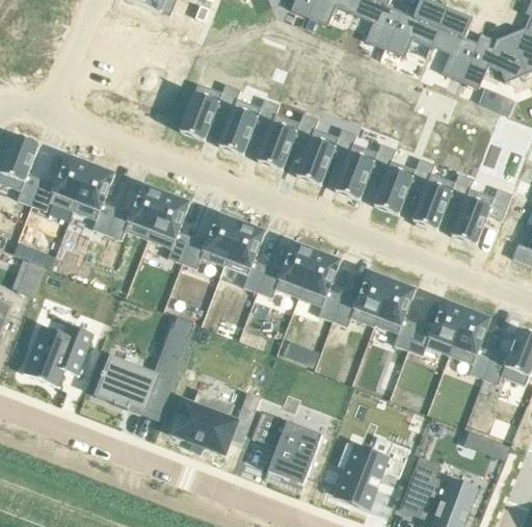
[(136,0),(161,10),(165,0),(136,0)]
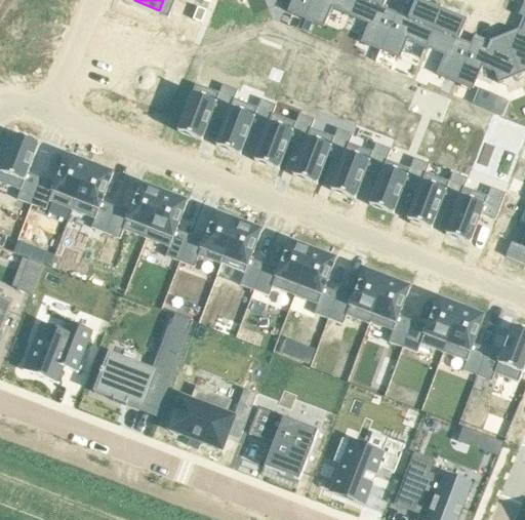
[(290,0),(287,8),(306,15),(312,0),(290,0)]
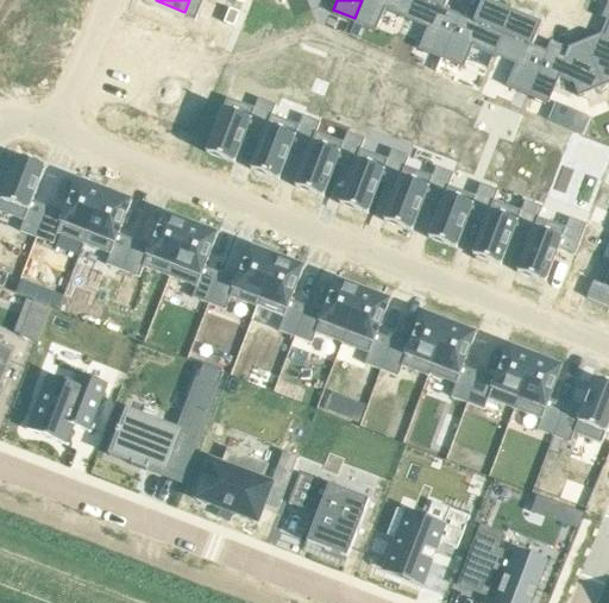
[(362,0),(355,18),(376,27),(385,5),(406,14),(412,0),(362,0)]
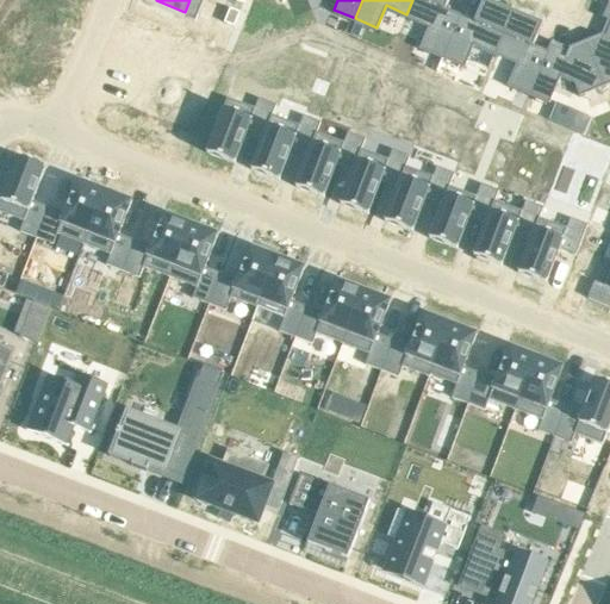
[(412,0),(406,14),(428,23),(419,45),(442,55),(460,11),(446,4),(447,0),(412,0)]
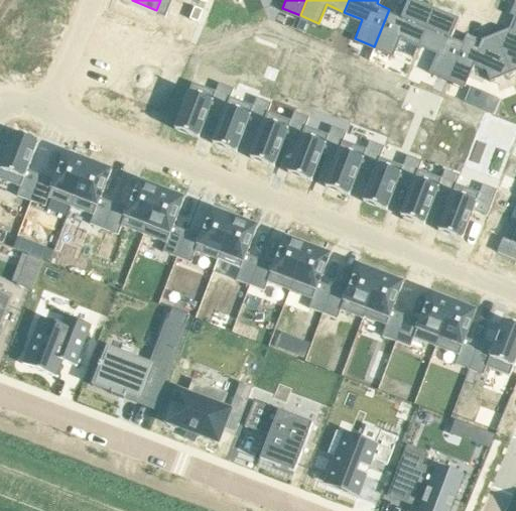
[(389,9),(374,46),(393,54),(400,35),(418,43),(434,6),(420,0),(407,0),(401,14),(389,9)]
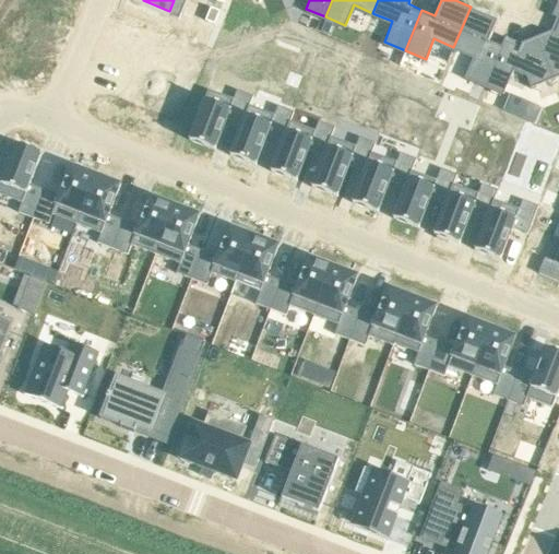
[(211,3),(205,16),(214,21),(219,8),(211,3)]
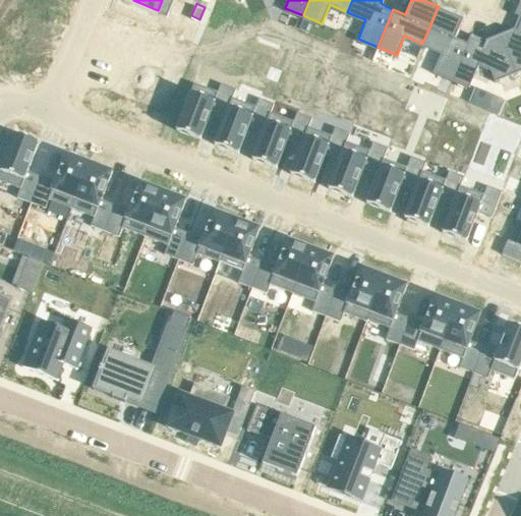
[(439,6),(422,44),(441,51),(432,70),(451,77),(467,40),(456,35),(463,16),(439,6)]
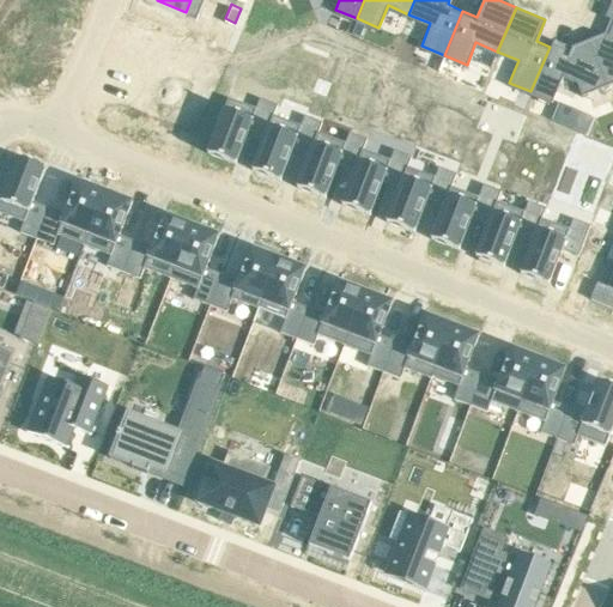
[(335,24),(346,29),(351,17),(340,12),(335,24)]
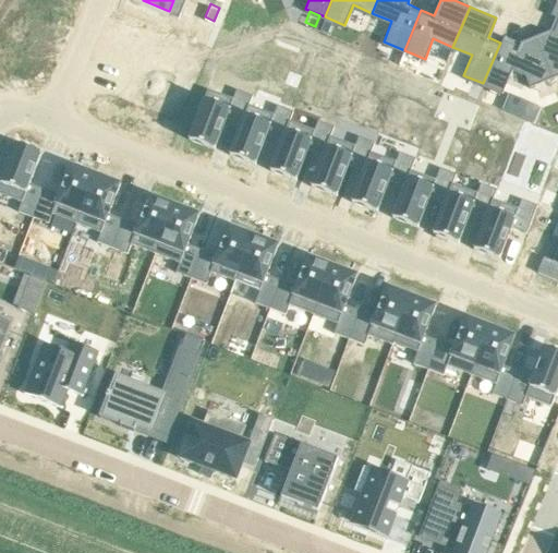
[(549,28),(535,34),(553,75),(557,72),(557,17),(554,29),(549,28)]
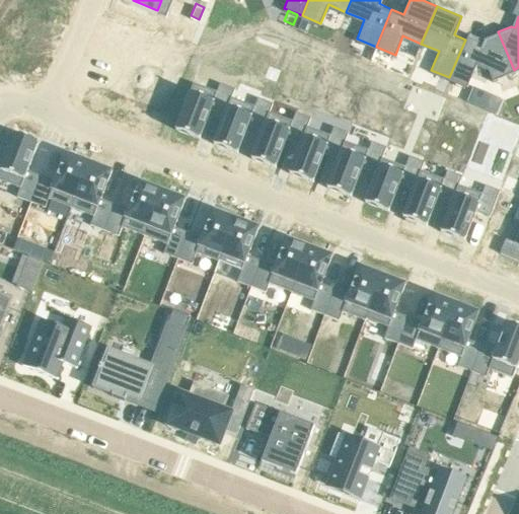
[(465,40),(449,77),(467,85),(476,63),(489,67),(493,79),(514,70),(498,31),(485,37),(483,41),(467,34),(465,40)]
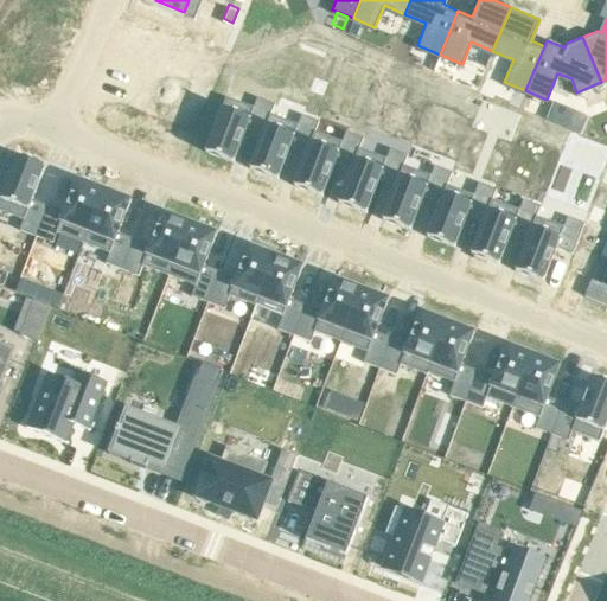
[(222,103),(205,147),(234,158),(246,125),(262,130),(267,121),(275,100),(257,94),(249,114),(222,103)]
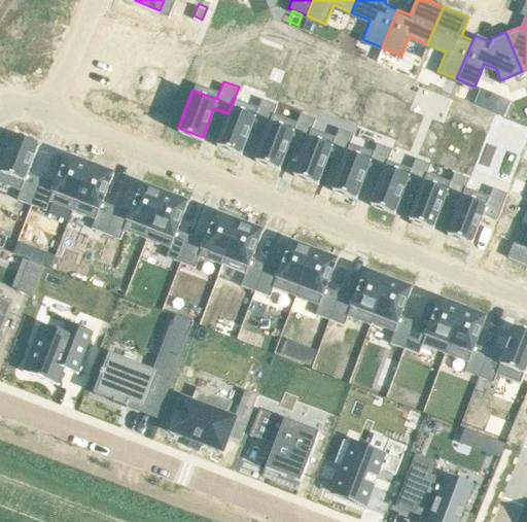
[(227,113),(217,142),(241,151),(252,123),(267,128),(270,119),(277,102),(261,96),(255,114),(232,105),(227,113)]
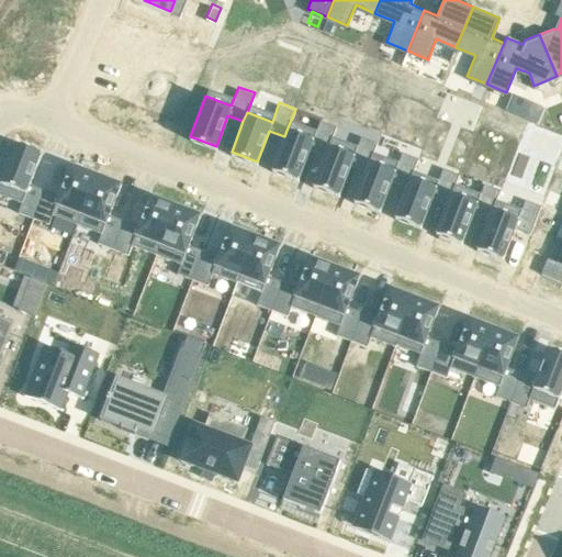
[(284,136),(272,168),(298,178),(310,147),(325,153),(329,144),(336,124),(321,119),(313,137),(288,127),(284,136)]
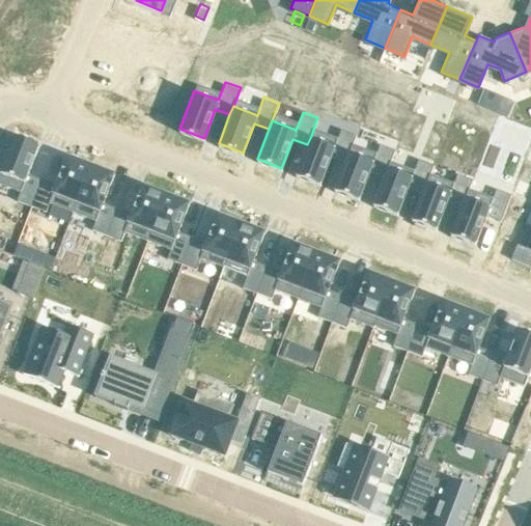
[(307,144),(296,173),(320,183),(331,154),(345,159),(350,150),(357,132),(341,127),(334,144),(311,136),(307,144)]
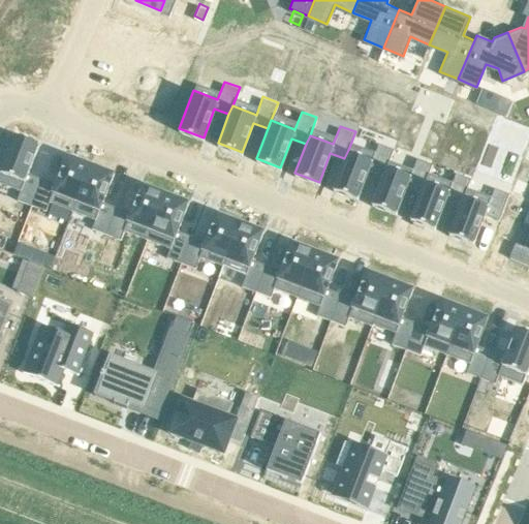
[(5,156),(0,170),(24,179),(18,196),(32,203),(41,176),(28,171),(39,142),(14,132),(9,146),(7,145),(3,155),(5,156)]
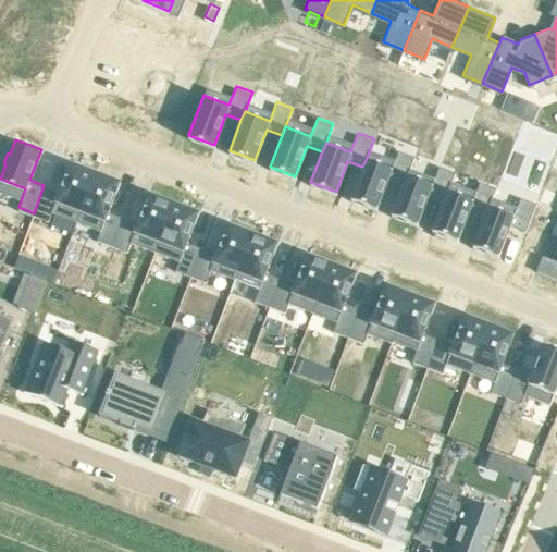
[(362,167),(351,197),(376,207),(388,176),(404,183),(407,173),(415,155),(398,148),(392,168),(367,158),(362,167)]
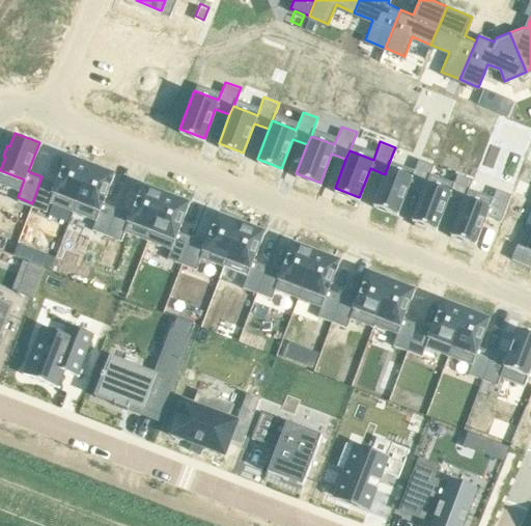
[(42,176),(32,203),(46,209),(53,191),(76,199),(90,162),(67,153),(56,182),(42,176)]
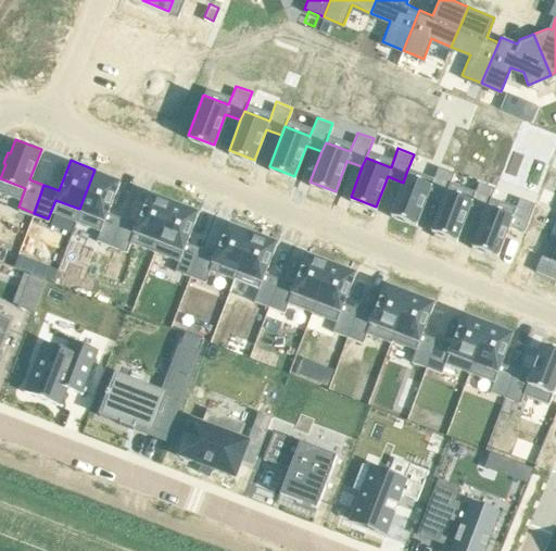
[(403,183),(391,213),(416,223),(428,192),(443,198),(447,189),(454,170),(439,164),(431,183),(406,173),(403,183)]
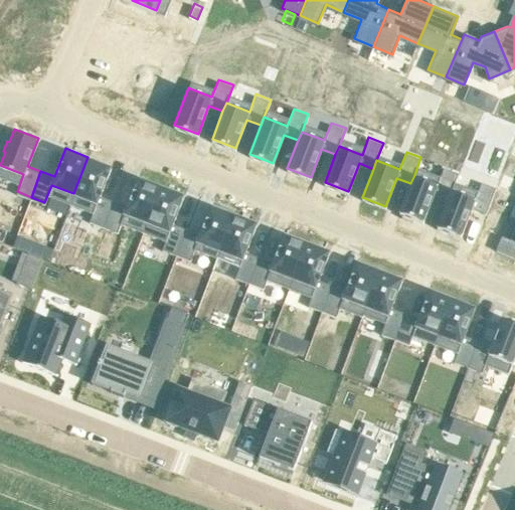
[(88,157),(73,193),(97,202),(90,219),(104,225),(114,199),(100,194),(111,166),(88,157)]
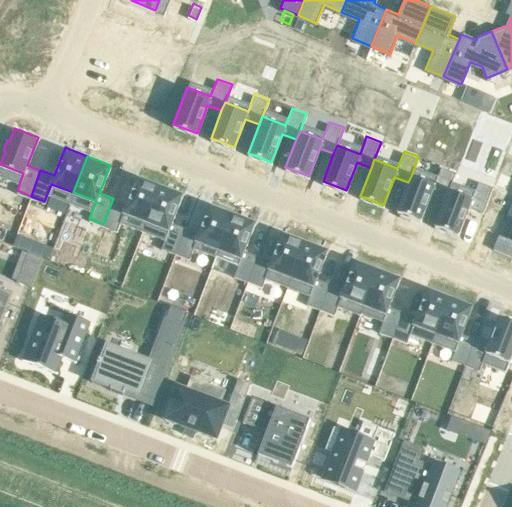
[(408,182),(397,210),(421,219),(431,191),(445,196),(449,188),(456,171),(441,165),(434,182),(412,174),(408,182)]
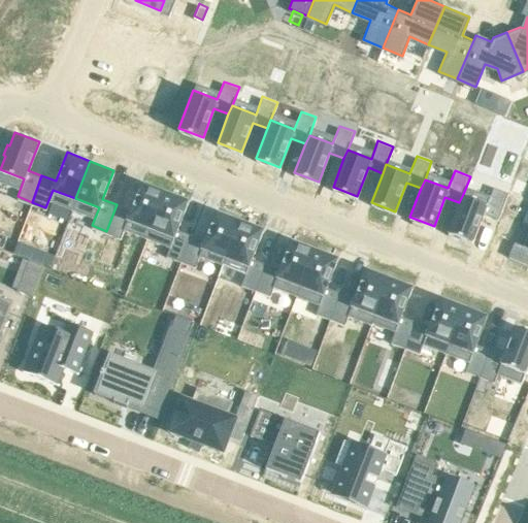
[(117,204),(106,231),(121,236),(128,219),(151,227),(165,190),(141,181),(130,209),(117,204)]
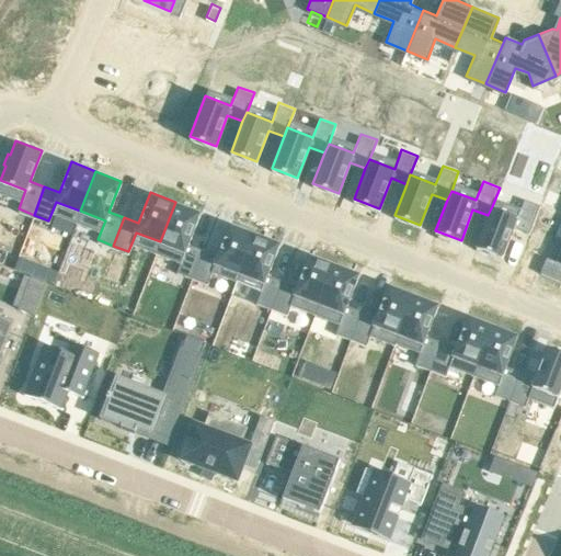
[(488,215),(477,246),(502,256),(514,225),(529,231),(540,203),(524,196),(517,216),(492,206),(488,215)]
